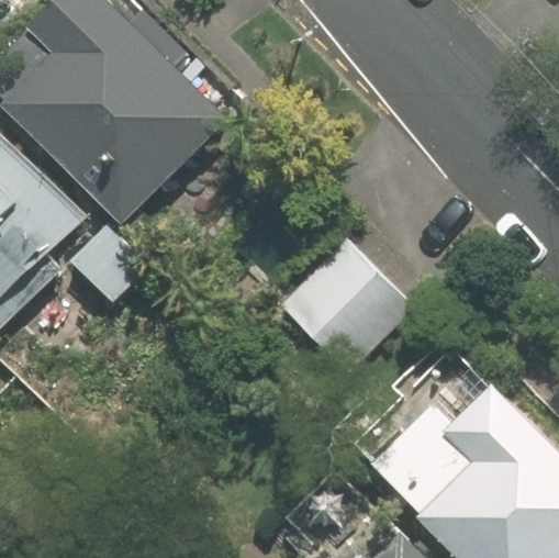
[(58,0),(25,34),(45,53),(0,101),(0,108),(123,225),(227,116),(105,0),(58,0)]
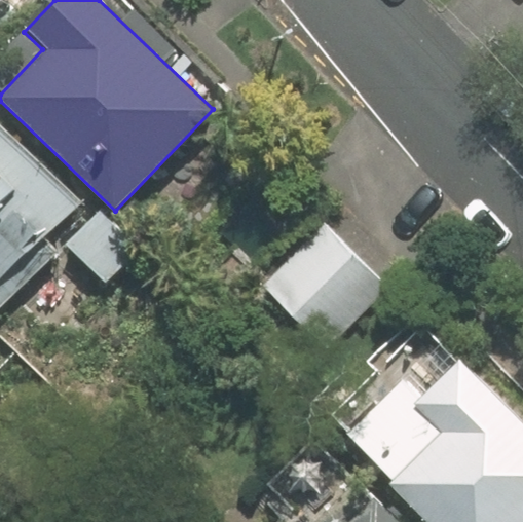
[(139,253),(0,123),(0,309),(60,247),(105,289),(139,253)]
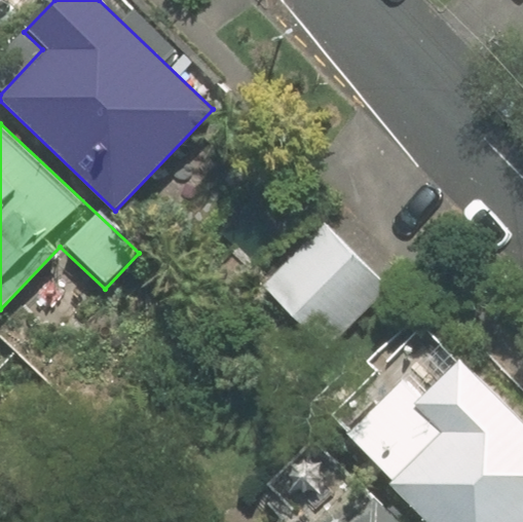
[(390,289),(324,222),(254,291),(321,358),(390,289)]
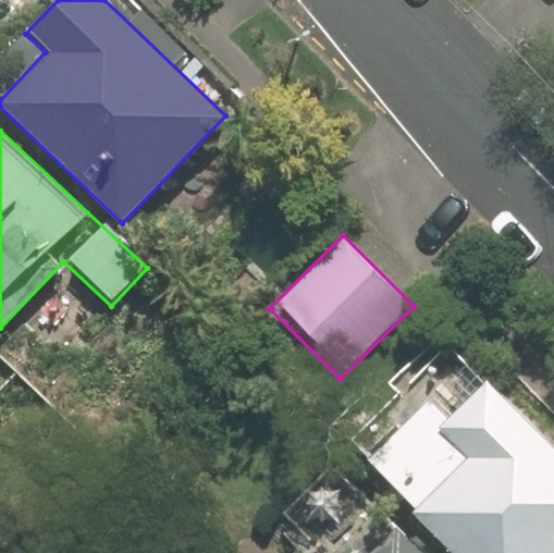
[(553,552),(553,445),(489,376),(443,417),(430,402),(367,461),(452,552),(553,552)]
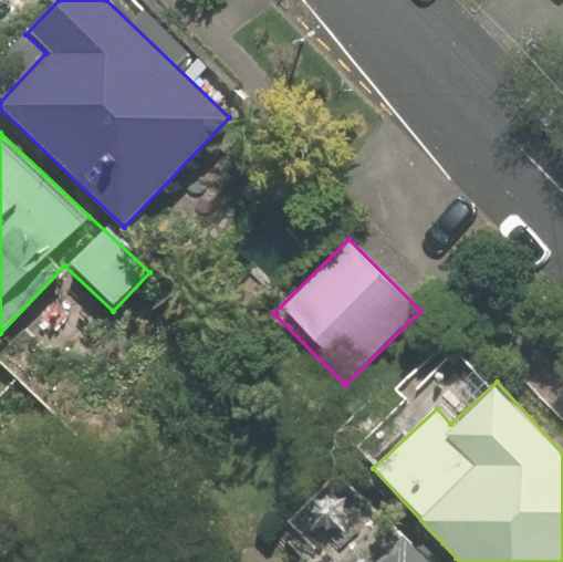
[(438,561),(406,527),(367,561),(352,561),(344,553),(334,561),(438,561)]
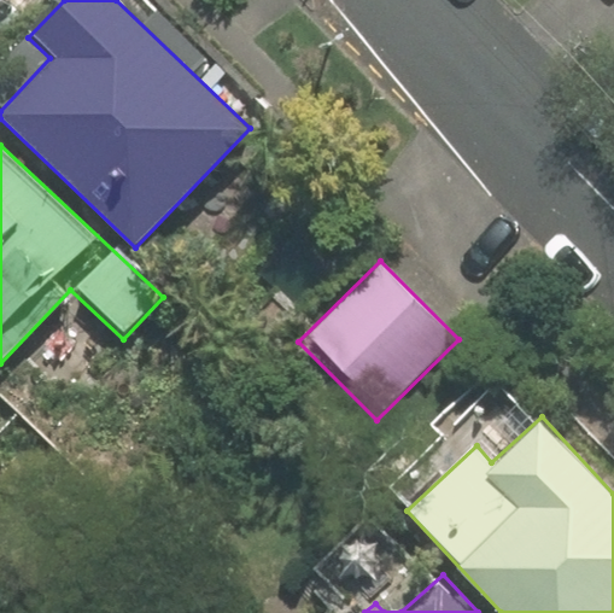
All buildings are outlined.
